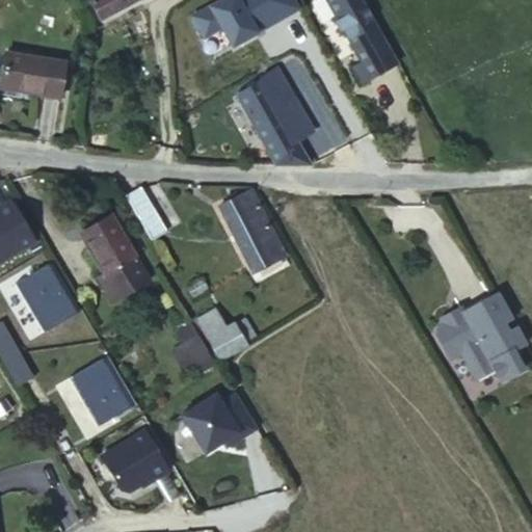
[(90,0),(88,1),(98,20),(134,0),(90,0)]
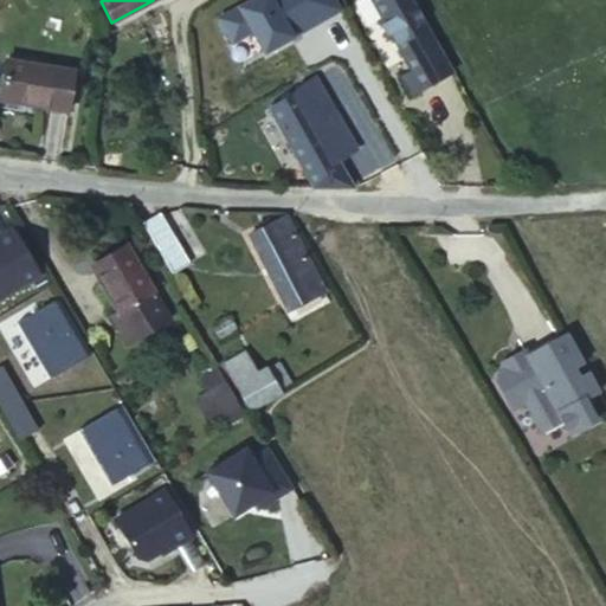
[(450,68),(412,0),(372,0),(380,13),(376,15),(386,33),(389,31),(410,66),(419,83),(450,68)]
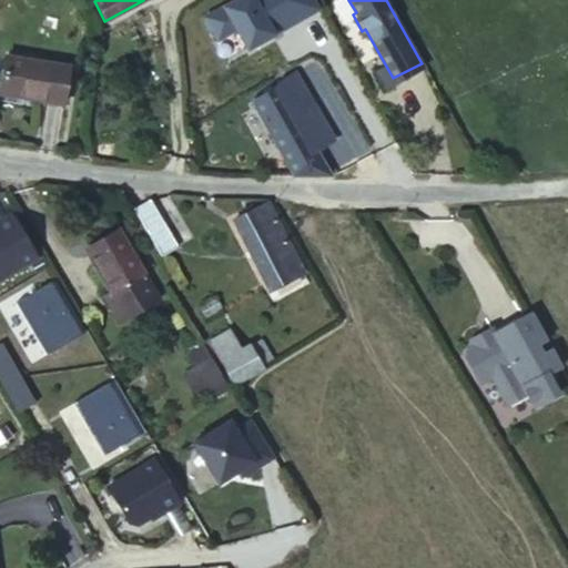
[(293,174),(330,175),(315,150),(335,139),(263,19),(220,43),(293,174)]
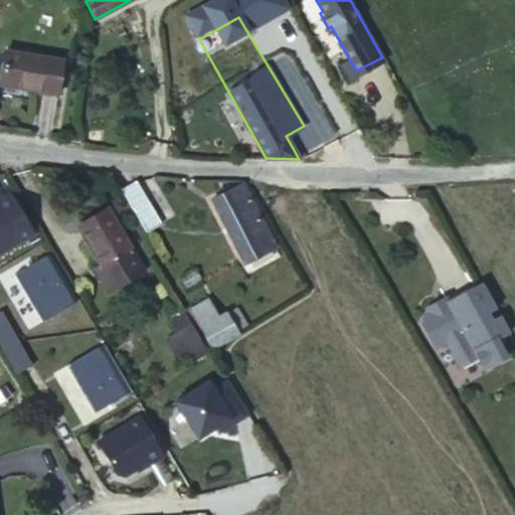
[(4,49),(0,71),(0,83),(56,93),(61,59),(4,49)]
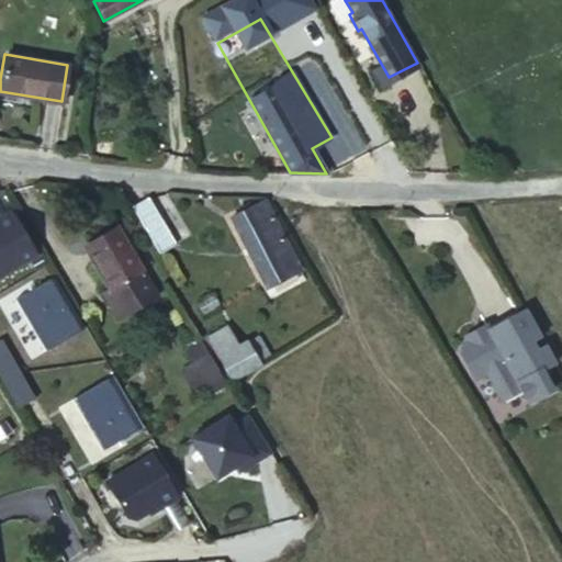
[(380,62),(370,67),(379,83),(389,77),(380,62)]
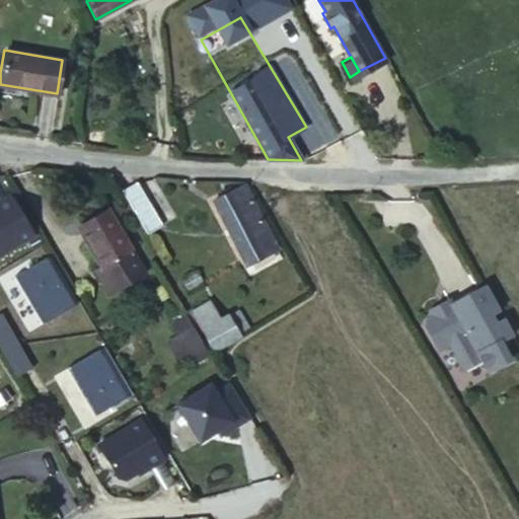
[(137,181),(122,192),(147,233),(161,224),(137,181)]
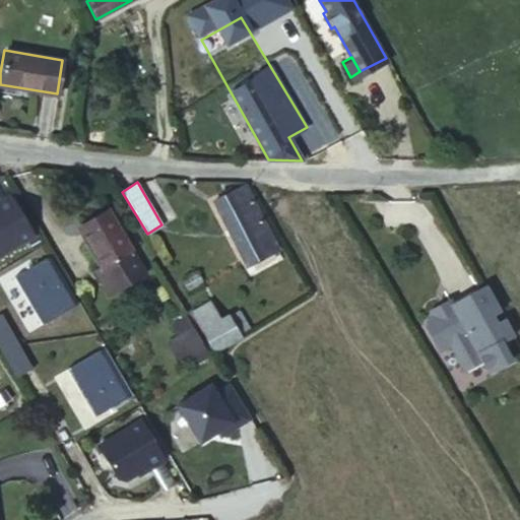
[(244,187),(214,201),(247,267),(277,251),(244,187)]
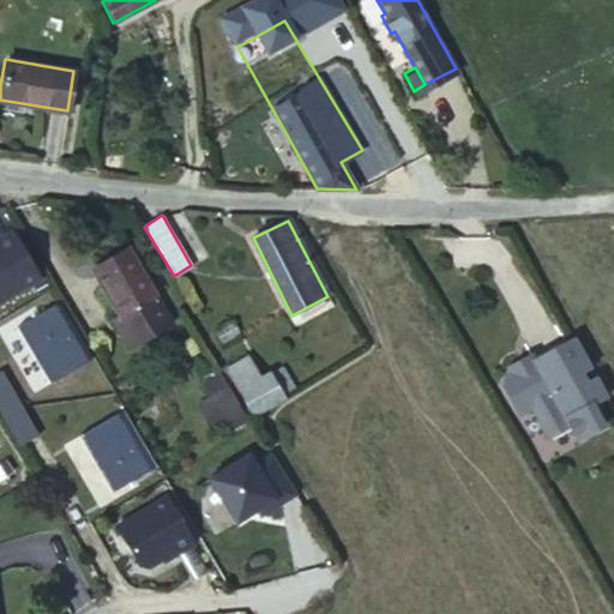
[(14,233),(0,239),(0,305),(40,288),(14,233)]
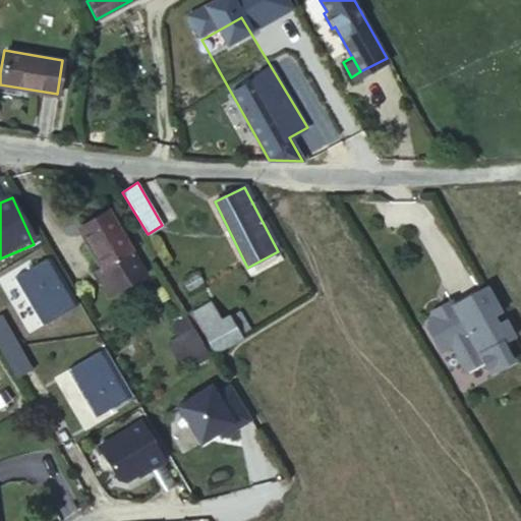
[(95,271),(101,281),(107,278),(115,292),(146,276),(107,212),(78,229),(102,267),(95,271)]
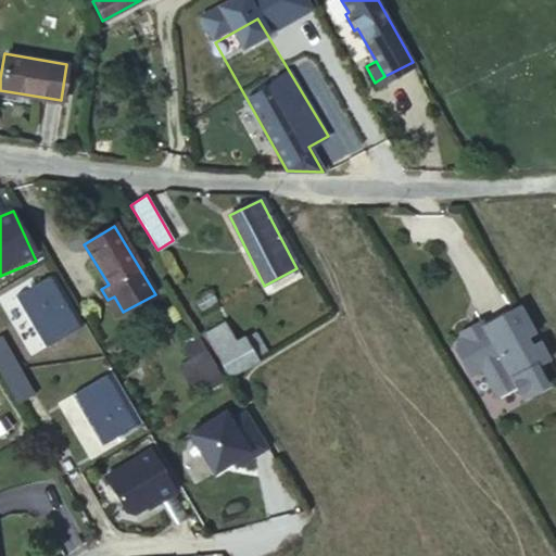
[(40,350),(78,332),(53,277),(15,293),(40,350)]
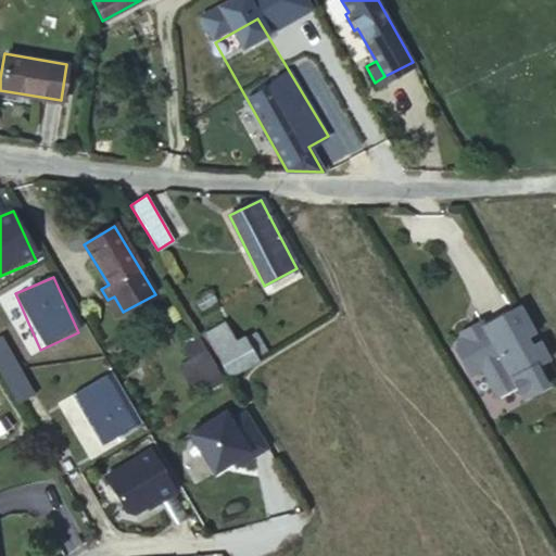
[(210,291),(194,300),(201,312),(216,302),(210,291)]
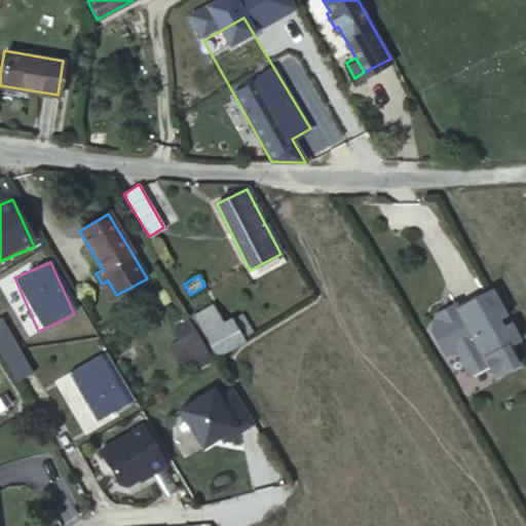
[(108,280),(102,284),(110,299),(116,295),(108,280)]
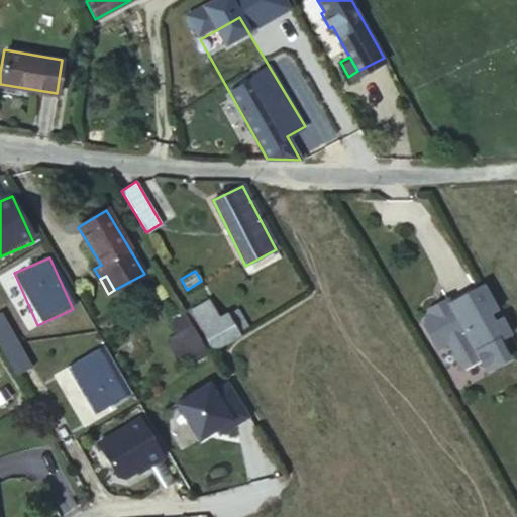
[(479,277),(470,283),(497,330),(507,326),(479,277)]
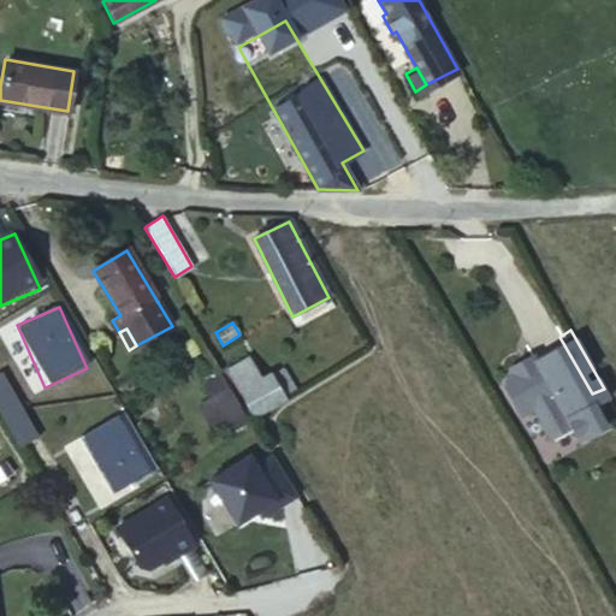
[(592,394),(560,337),(502,368),(499,379),(515,407),(528,400),(545,431),(566,419),(573,433),(598,419),(587,397),(592,394)]
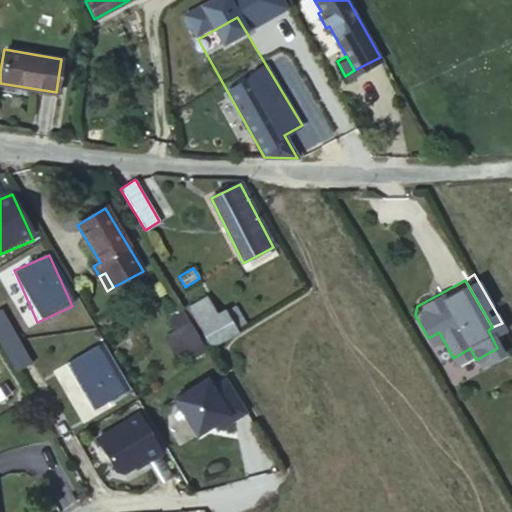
[(211,346),(247,325),(235,306),(218,315),(208,297),(189,308),(211,346)]
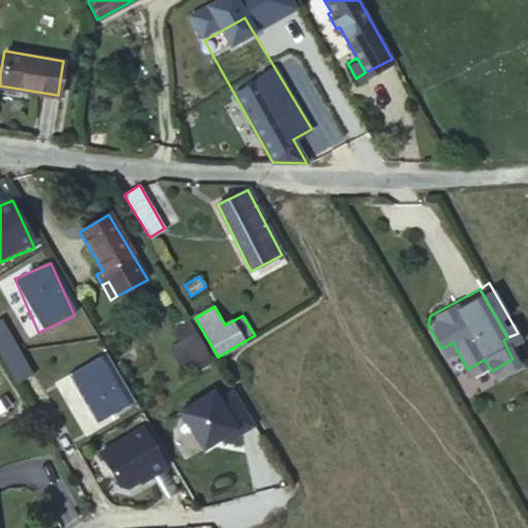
[(0,358),(15,387),(34,376),(2,320),(0,320),(0,358)]
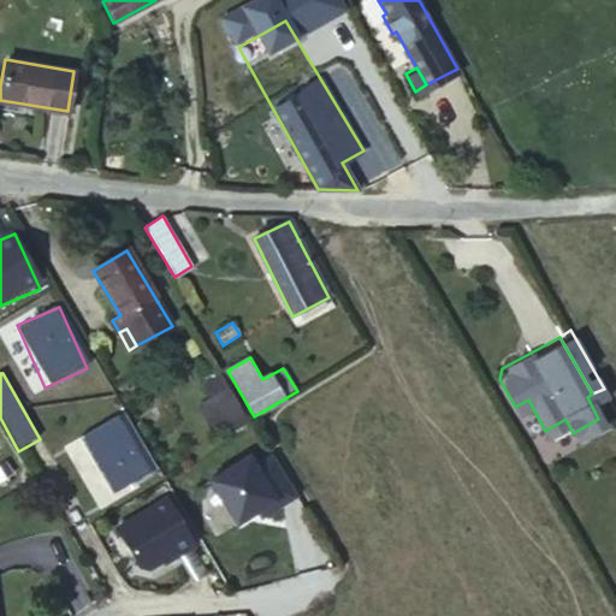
[(219,374),(203,384),(212,397),(197,407),(207,421),(220,413),(229,426),(243,416),(219,374)]
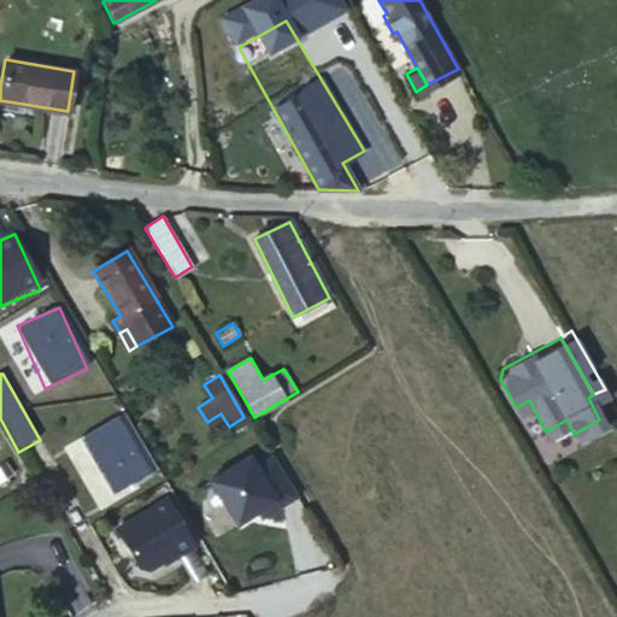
[(81,434),(107,497),(154,476),(128,413),(81,434)]
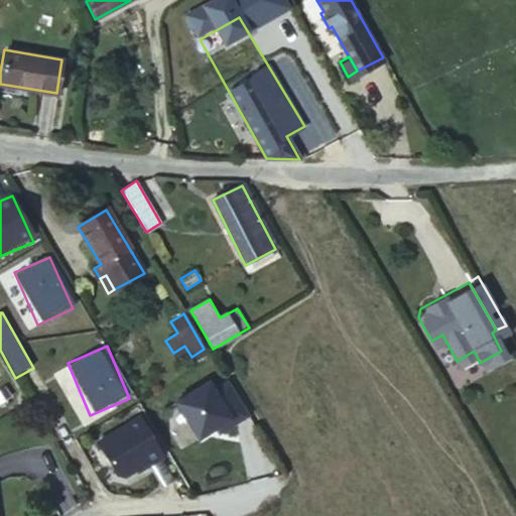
[(139,416),(94,441),(117,485),(163,460),(139,416)]
